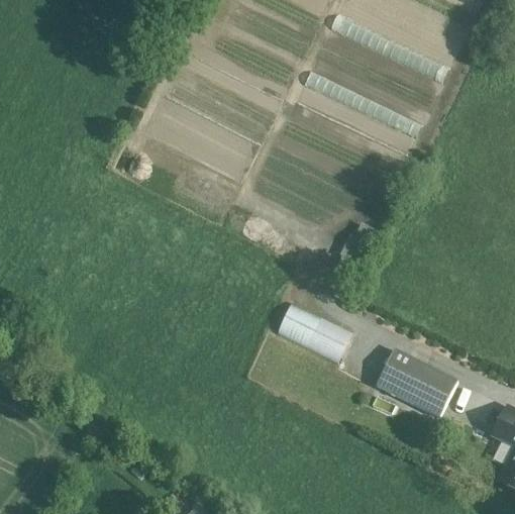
[(291,302),(276,332),(336,362),(351,331),(291,302)]
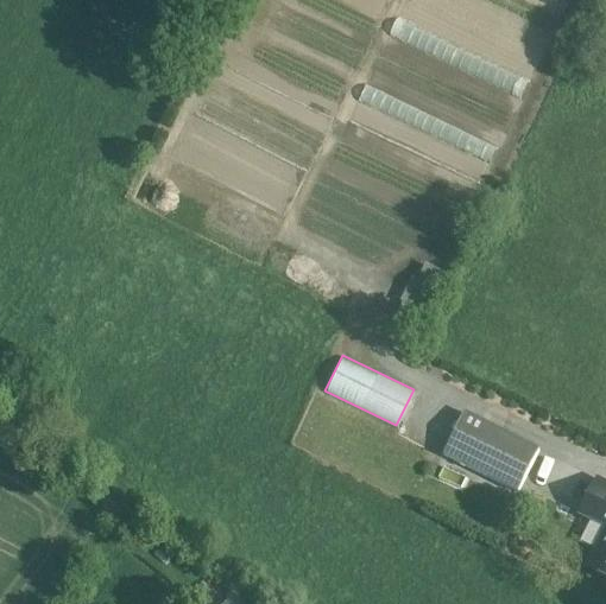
[(441,453),(484,475),(516,491),(537,449),(462,412),(441,453)]
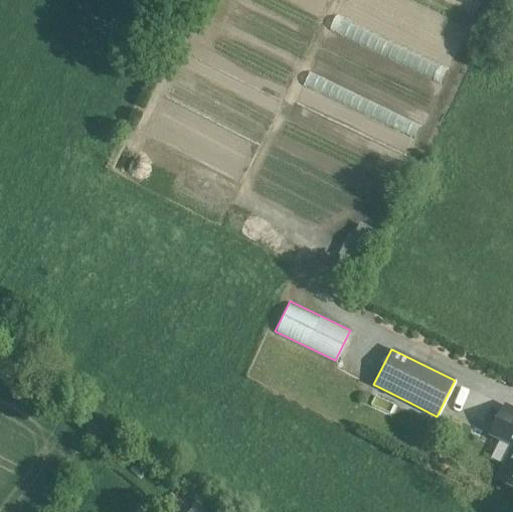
[(512,409),(505,406),(491,434),(512,445),(512,409)]
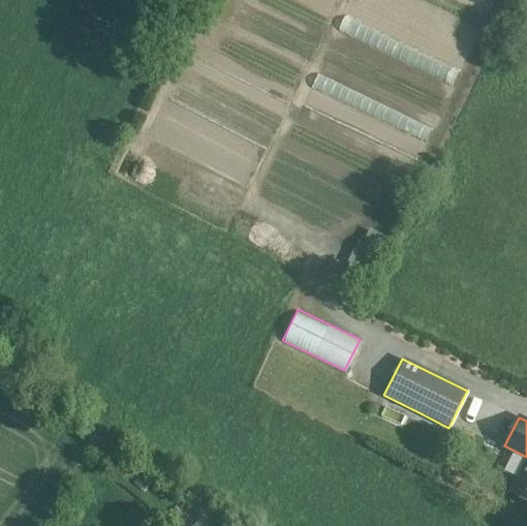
[(526,501),(526,457),(514,451),(503,471),(518,478),(510,494),(526,501)]
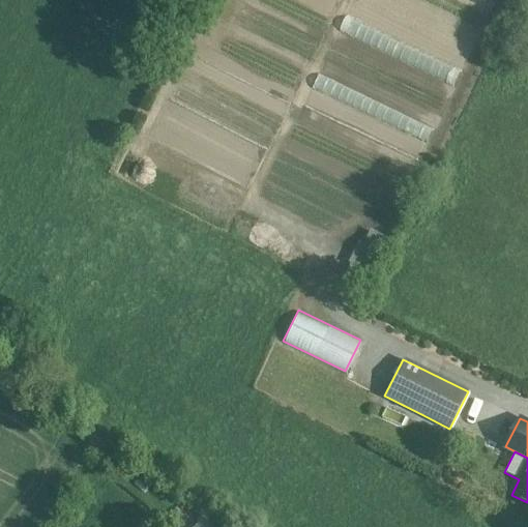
[(168,515),(180,526),(216,526),(188,498),(186,496),(168,515)]
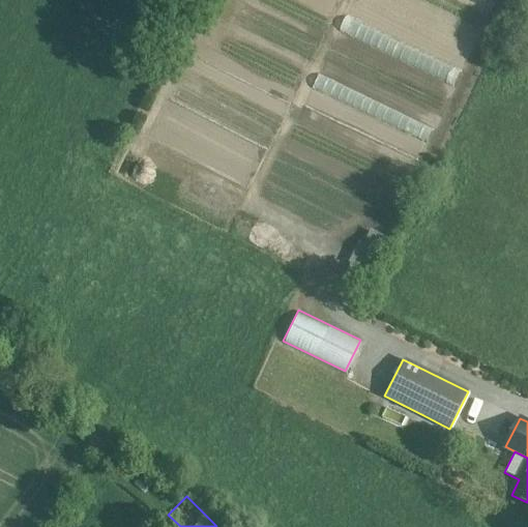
All buildings are outlined.
